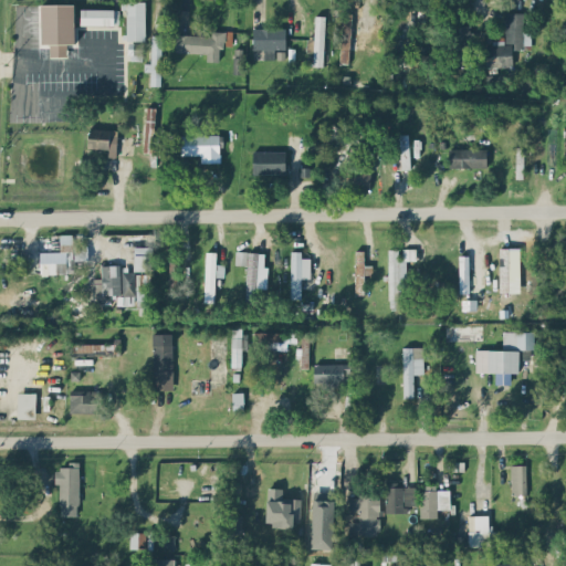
[(145,1),(126,1),(125,40),(145,40),(145,1)]
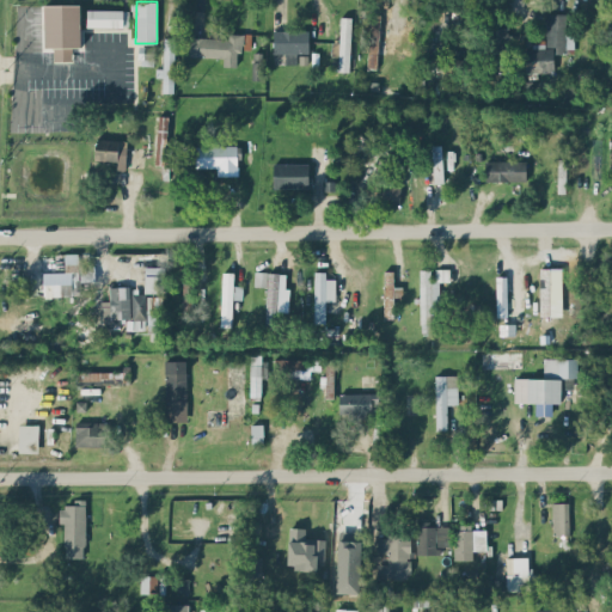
[(80,4),(44,4),(44,47),(54,47),(54,61),(72,60),(72,47),(80,47),(80,4)]
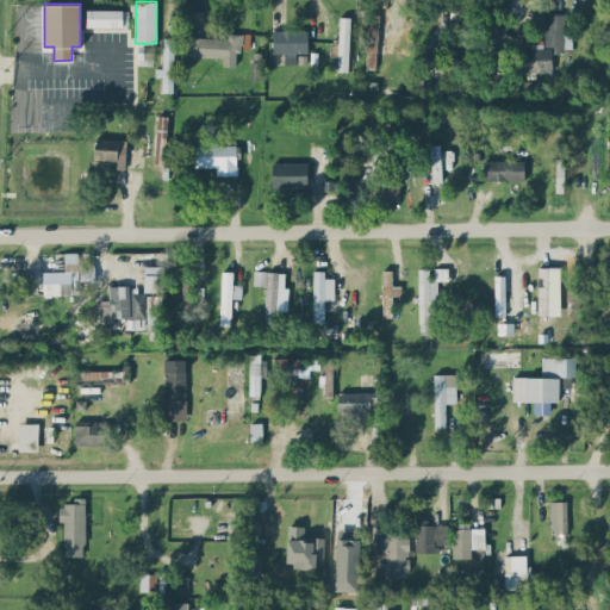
[(87,26),(128,26),(128,8),(87,10),(87,26)]
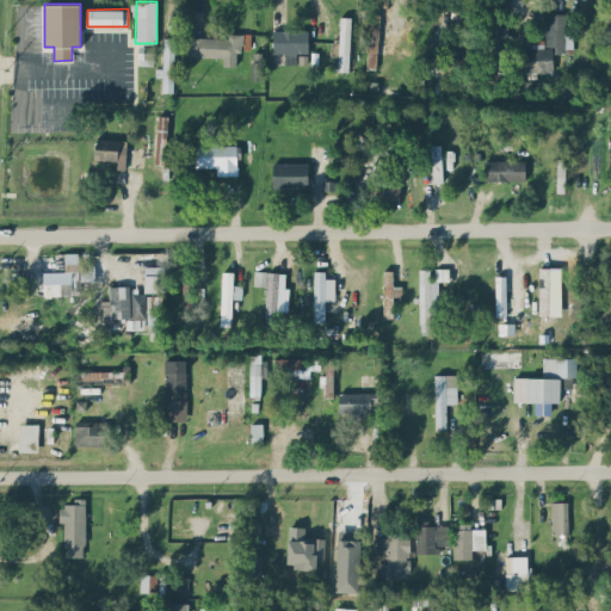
[(565,12),(545,13),(545,39),(531,41),(531,48),(523,48),(524,72),(553,72),(553,53),(566,53),(565,12)]
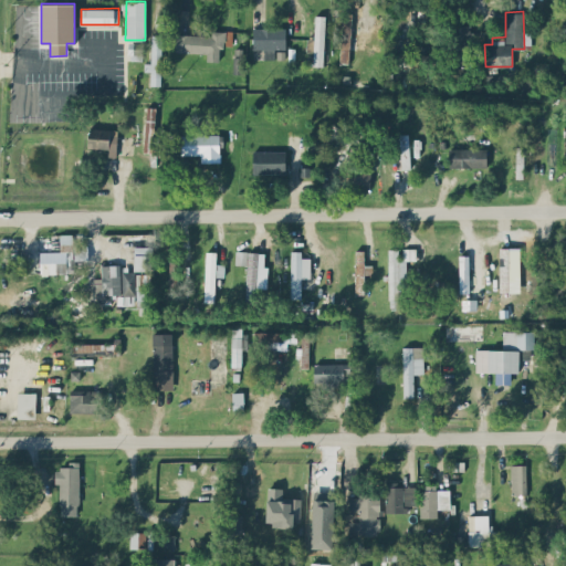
[(313,65),(323,65),(325,16),(314,14),(313,65)]
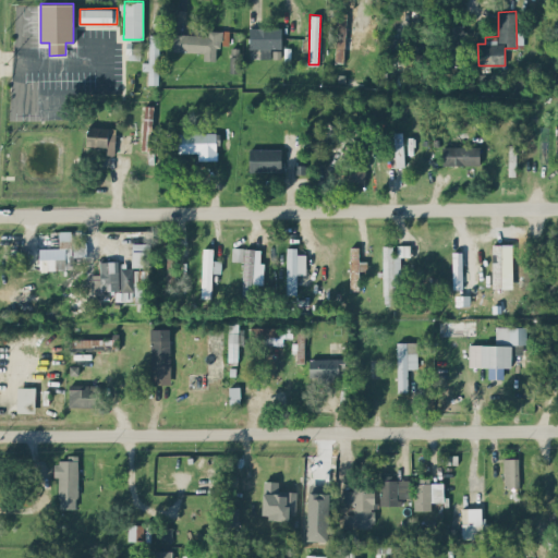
[(336,61),(344,61),(343,49),(352,49),(352,31),(368,29),(368,14),(336,14),(336,61)]
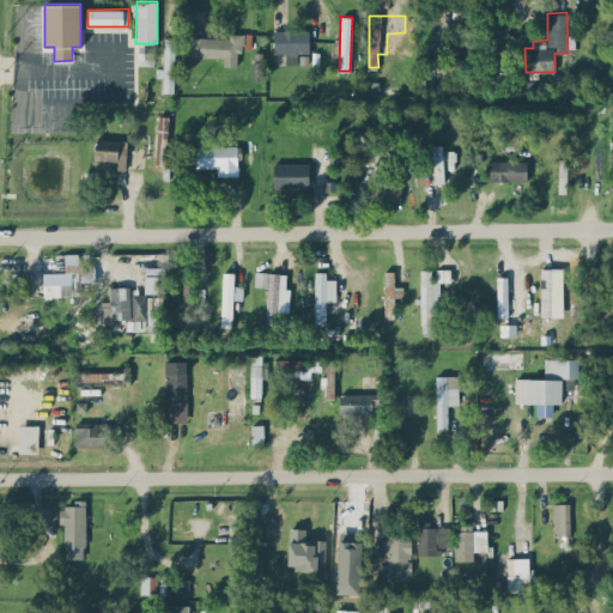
[(509,26),(484,26),(484,73),(510,72),(509,26)]
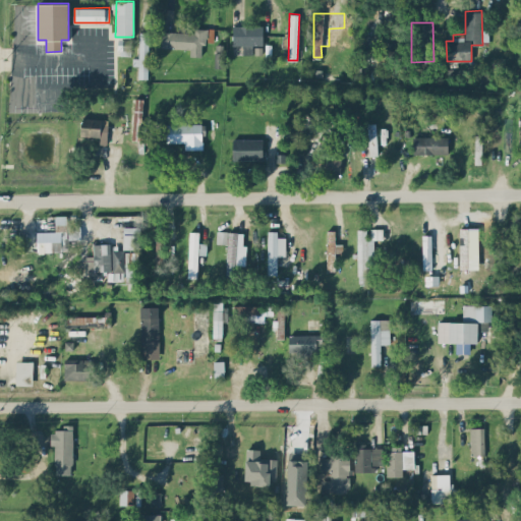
[(263,24),(233,25),(233,54),(259,54),(259,45),(264,45),(263,24)]
